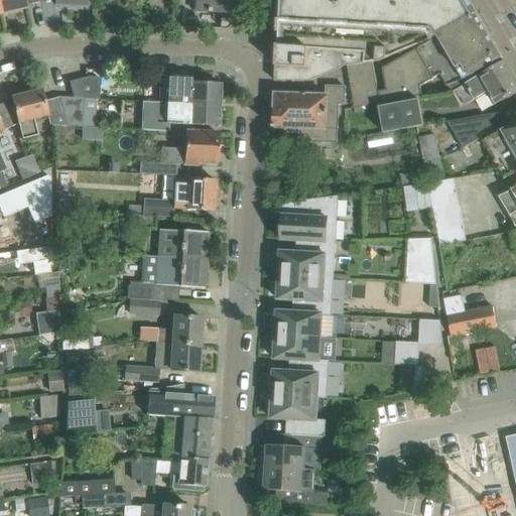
[(0,0),(0,9),(1,15),(27,9),(24,0),(0,0)]
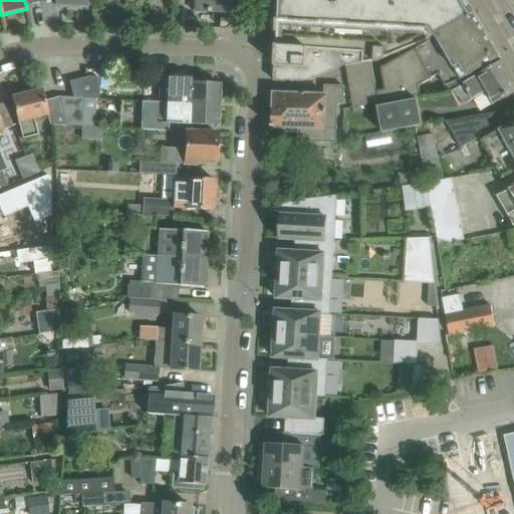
[(195,0),(195,11),(233,13),(234,0),(195,0)]
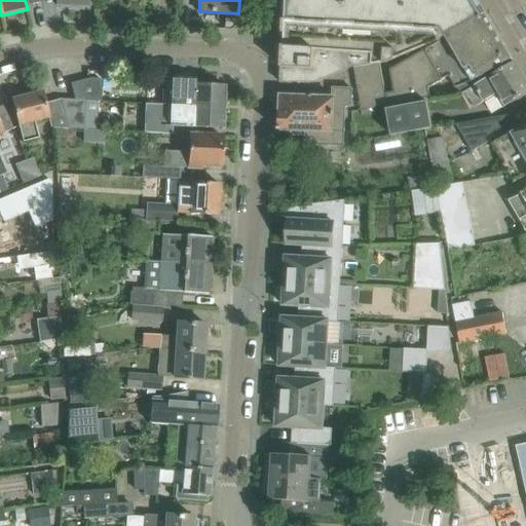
[(313,84),(352,68),(379,64),(379,66),(439,41),(486,14),(485,14),(484,12),(477,0),(284,0),(280,83),(301,84),(313,84)]
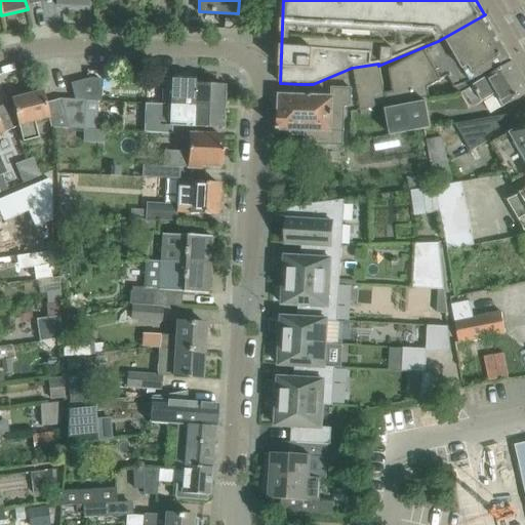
[(511,59),(485,14),(438,41),(388,70),(392,91),(384,93),(386,105),(428,97),(427,88),(447,77),(455,91),(511,59)]
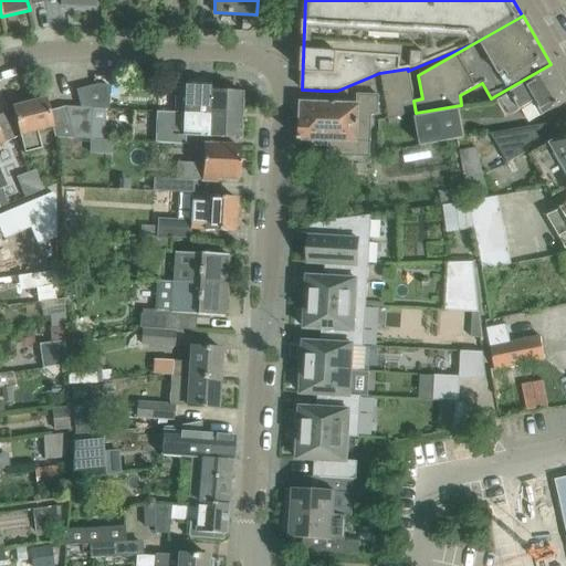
[(565,101),(565,90),(553,67),(500,100),(509,115),(531,103),(538,117),(565,101)]
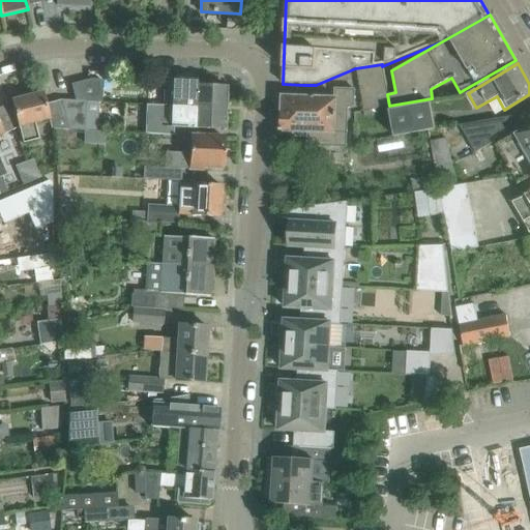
[(382,64),(355,68),(362,111),(389,106),(387,94),(382,66),(382,64)]
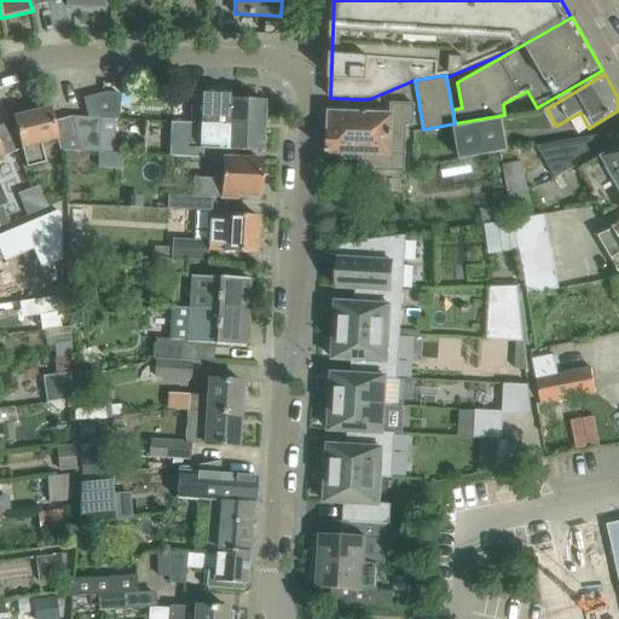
[(191,105),(191,123),(264,127),(265,102),(229,100),(230,93),(202,91),(202,106),(191,105)]
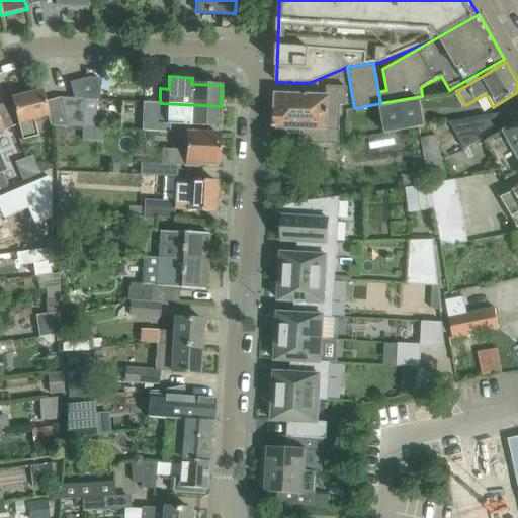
[(71,83),(74,98),(85,100),(99,100),(100,79),(89,78),(71,83)]
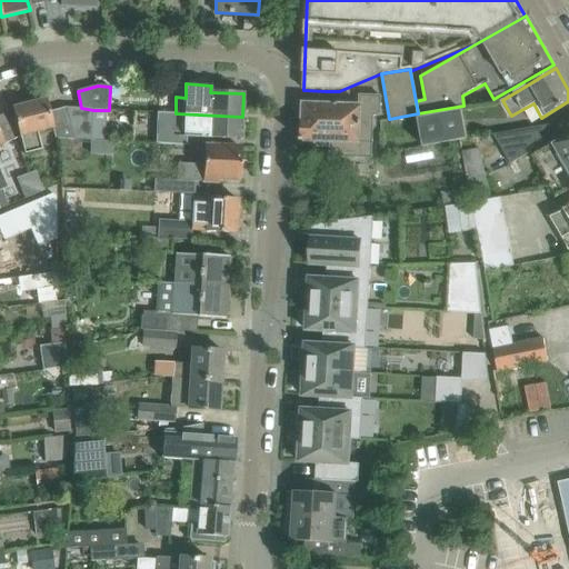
[(301,122),(300,142),(330,142),(330,156),(352,157),(369,157),(369,146),(370,127),(371,116),(373,115),(379,110),(379,102),(381,102),(381,99),(359,98),(359,107),(330,106),(302,103),(301,122)]
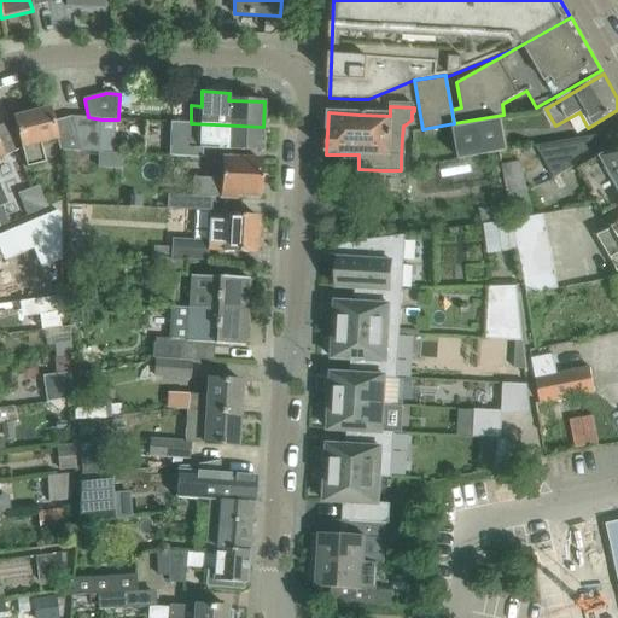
[(63,151),(74,152),(80,152),(71,117),(53,122),(50,108),(12,117),(18,140),(21,147),(25,167),(44,162),(40,143),(56,139),(59,151),(63,151)]
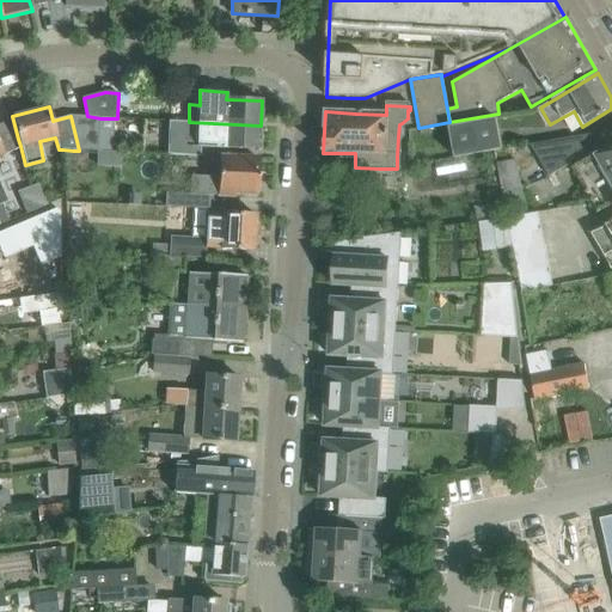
[(87,116),(71,116),(79,151),(98,152),(101,118),(87,116)]
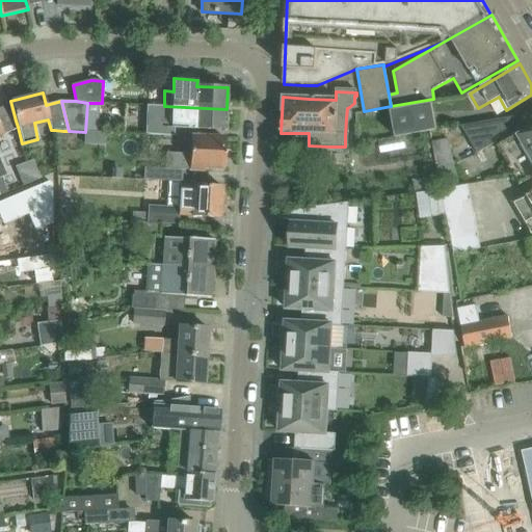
[(389,112),(394,139),(436,131),(431,104),(389,112)]
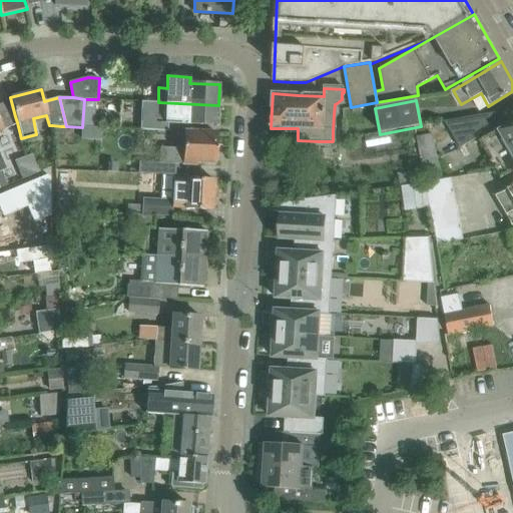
[(218,105),(158,102),(148,101),(147,112),(158,113),(157,123),(217,125),(218,105)]
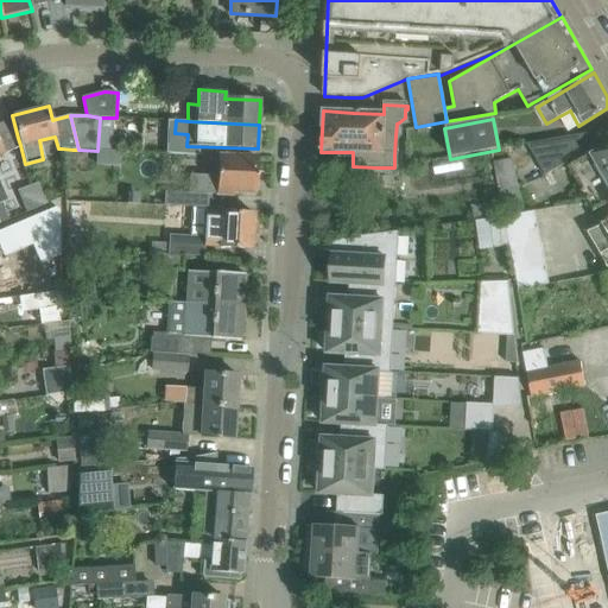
[(605,208),(607,206),(607,130),(594,133),(570,139),(526,144),(545,176),(565,164),(594,213),(605,208)]
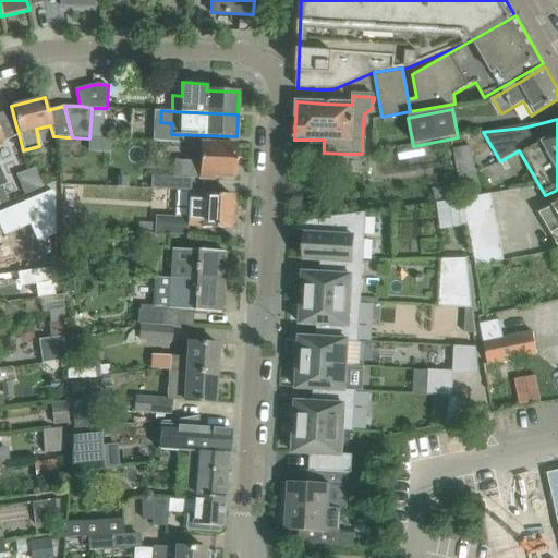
[(150,189),(191,191),(193,191),(194,179),(214,180),(214,176),(234,177),(237,146),(198,144),(198,160),(173,159),(172,177),(150,176),(150,189)]
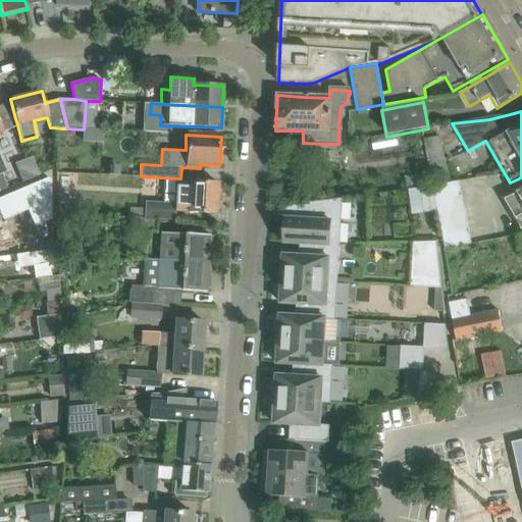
[(422,140),(432,187),(450,184),(450,183),(439,136),(422,140)]
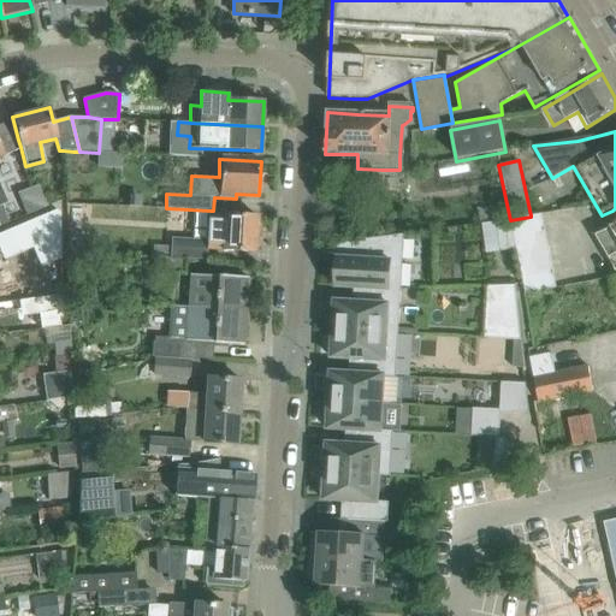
[(478,208),(479,224),(508,220),(505,206),(478,208)]
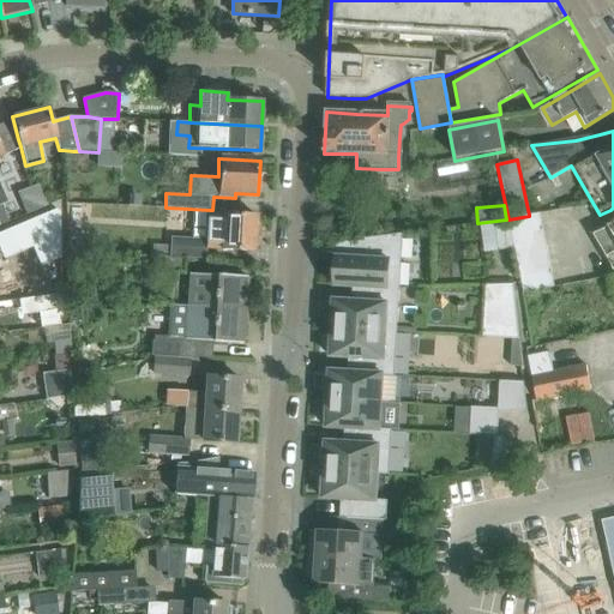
[(613,208),(611,210),(613,215),(613,223),(591,235),(613,271),(613,270),(613,208)]
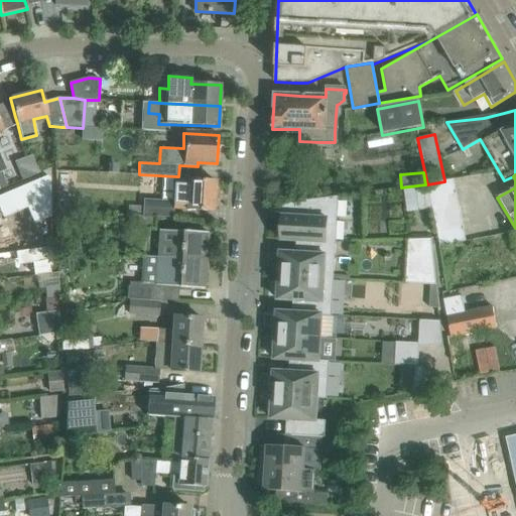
[(427,184),(427,185),(429,197),(456,191),(453,178),(444,180),(444,181),(427,184)]
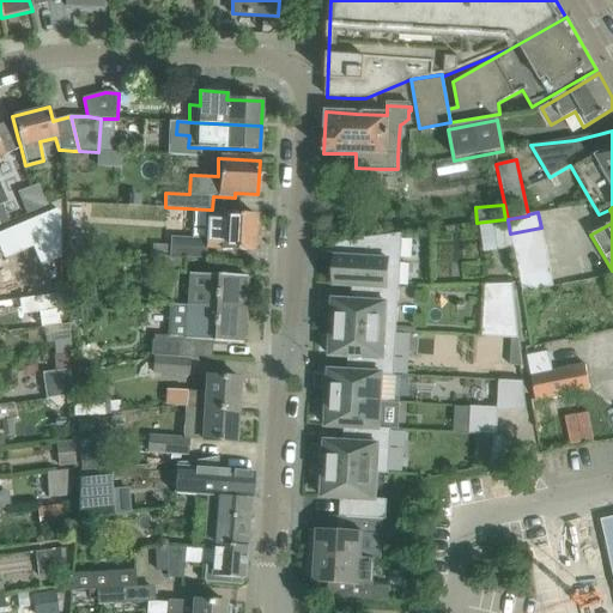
[(207,240),(207,248),(220,249),(230,250),(254,252),(256,216),(232,214),(210,213),(207,240)]
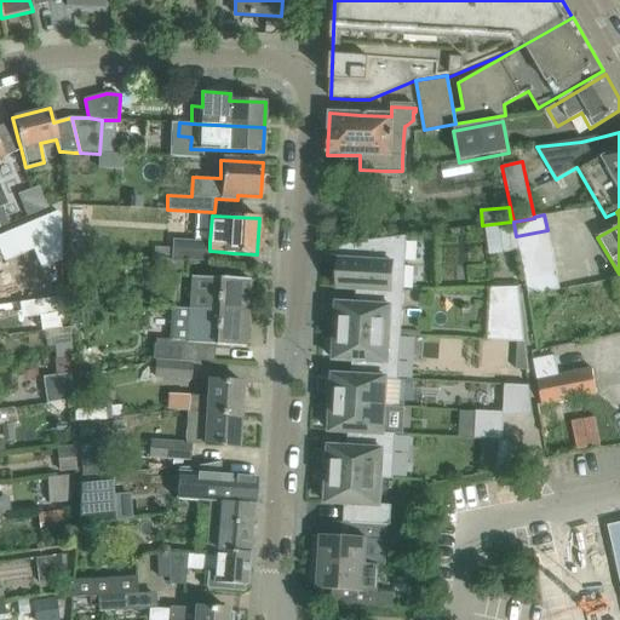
[(520,251),(516,236),(514,223),(497,225),(500,254),(520,252),(520,251)]
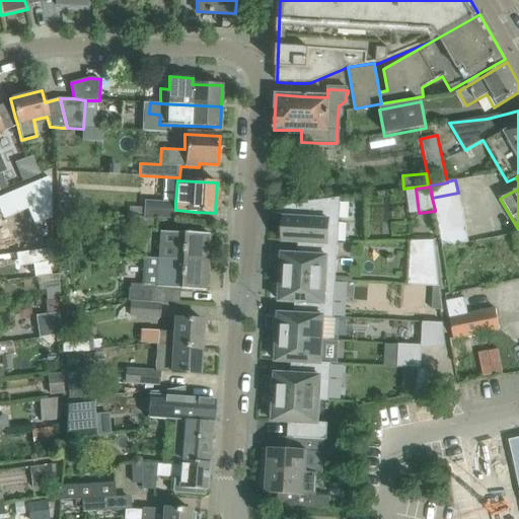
[(432,198),(435,210),(460,205),(458,193),(432,198)]
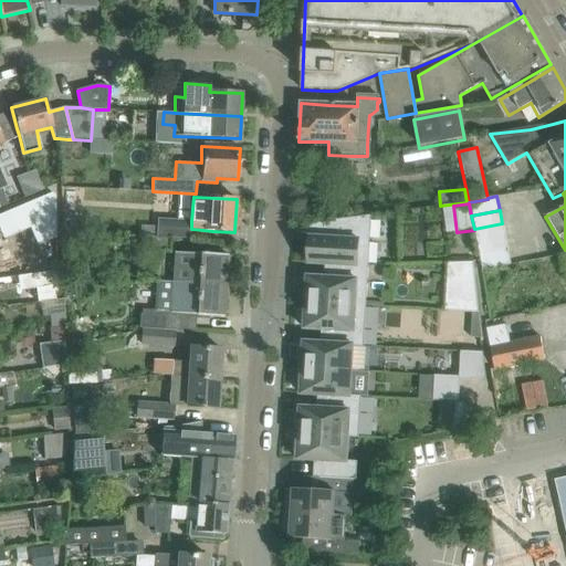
[(307,264),(332,265),(332,264),(368,265),(371,216),(328,221),(327,238),(310,238),(307,264)]
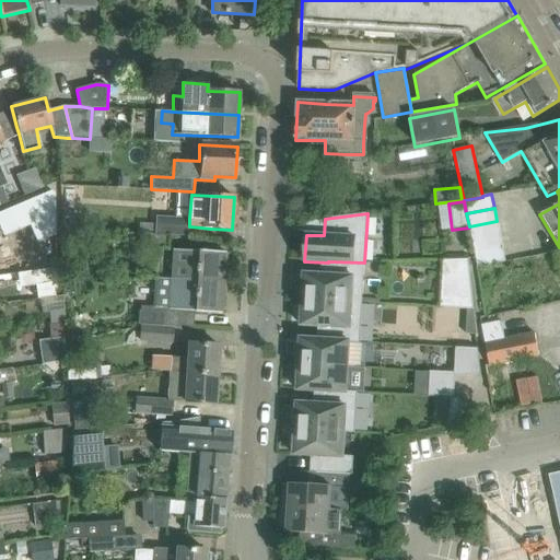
[(155,222),(154,234),(168,235),(188,237),(189,226),(189,219),(181,218),(155,216),(155,222)]
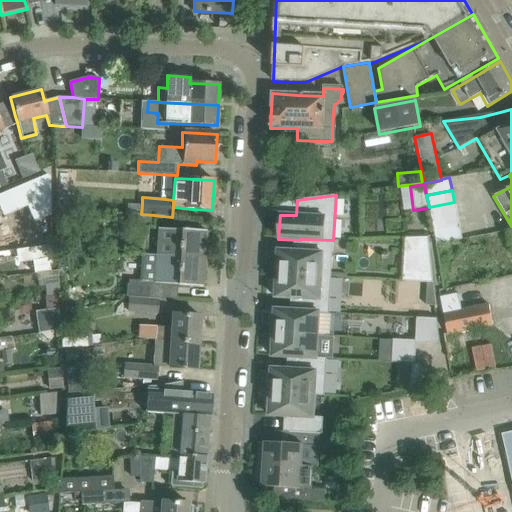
[(429,208),(431,219),(457,214),(454,202),(429,207),(429,208)]
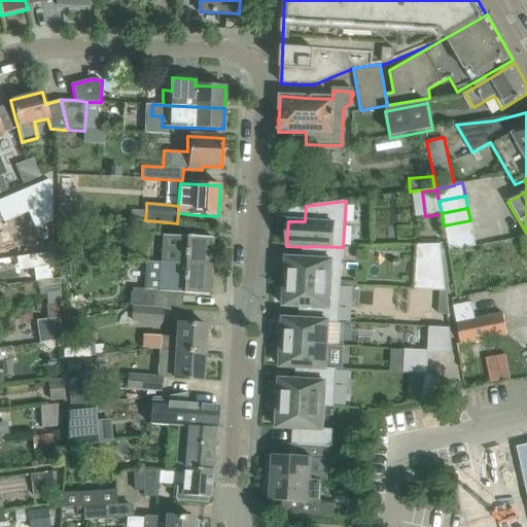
[(159,221),(134,219),(133,233),(157,235),(159,221)]
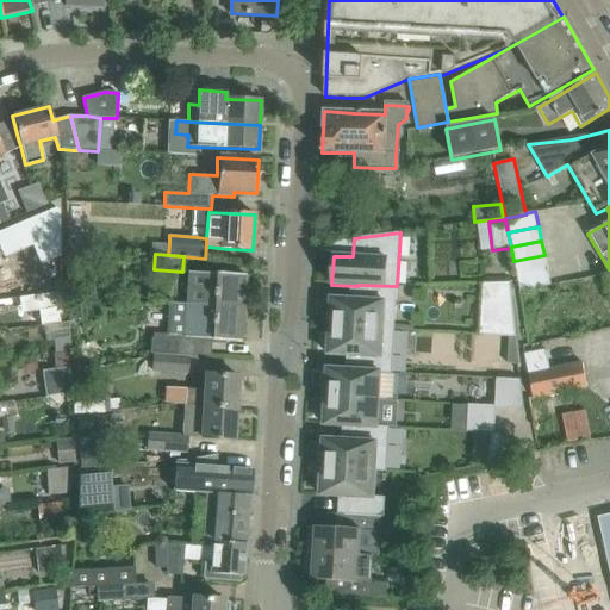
[(545,255),(514,261),(516,275),(547,269),(545,255)]
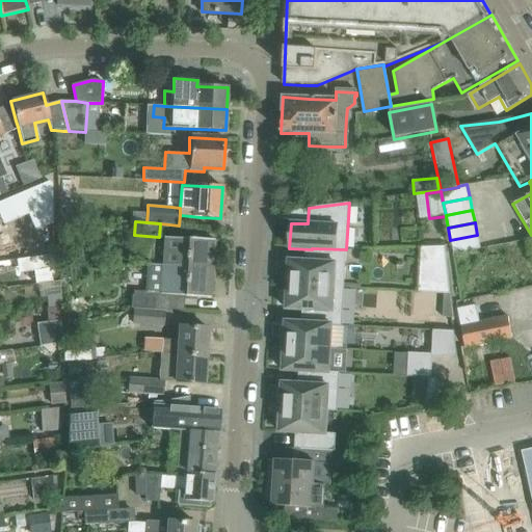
[(477,235),(450,240),(453,254),(480,247),(477,235)]
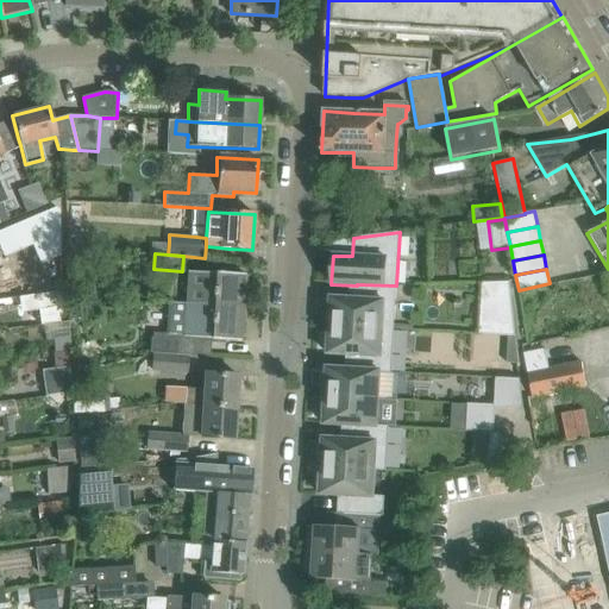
[(188,271),(186,303),(186,305),(243,308),(245,275),(188,271)]
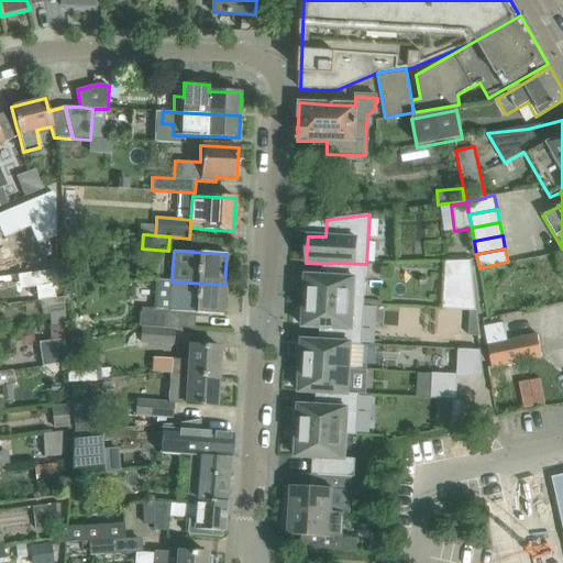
[(306,276),(304,301),(364,305),(366,264),(330,263),(330,264),(330,277),(306,276)]
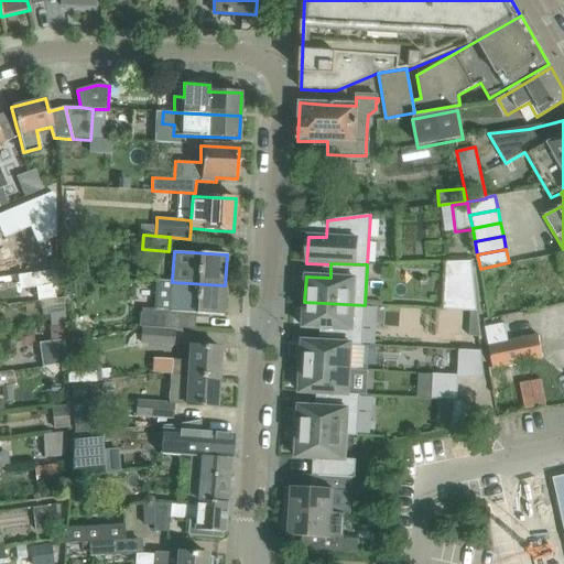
[(472,312),(476,312),(477,312),(472,263),(455,263),(453,311),(472,312)]
